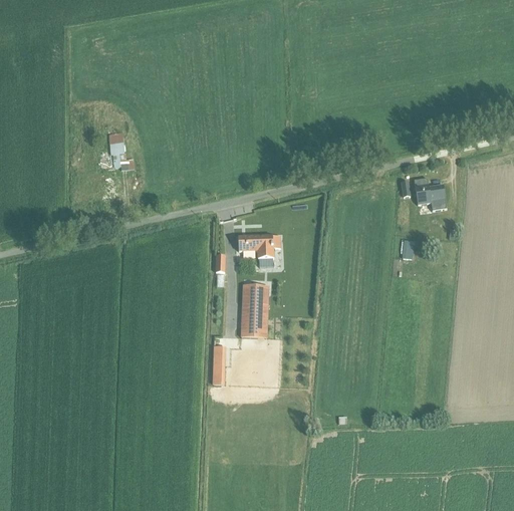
[(122,133),(109,134),(110,154),(112,153),(113,167),(120,166),(120,170),(135,169),(134,158),(126,159),(125,153),(124,153),(122,133)]
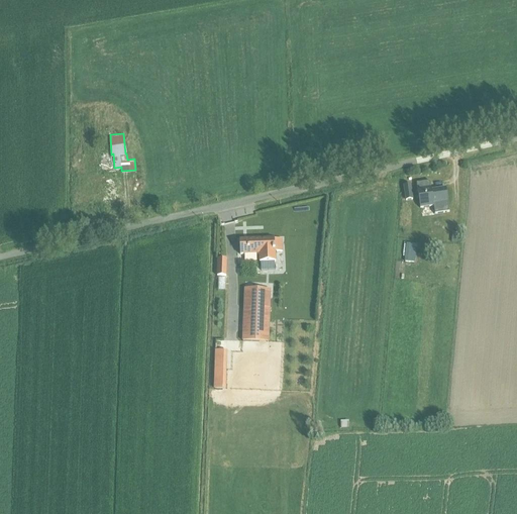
[(95,146),(96,157),(106,157),(105,146),(95,146)]
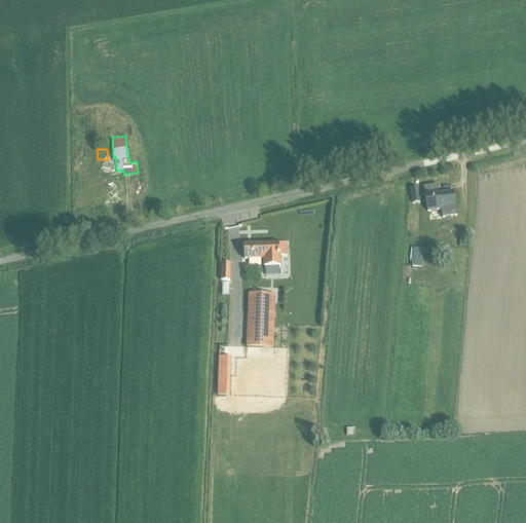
[(121,182),(111,182),(111,193),(121,192),(121,182)]
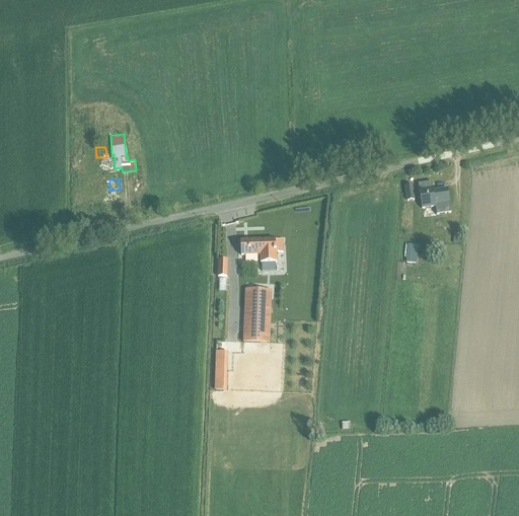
[(432,179),(419,181),(422,206),(436,204),(437,211),(451,209),(448,186),(433,188),(432,179)]
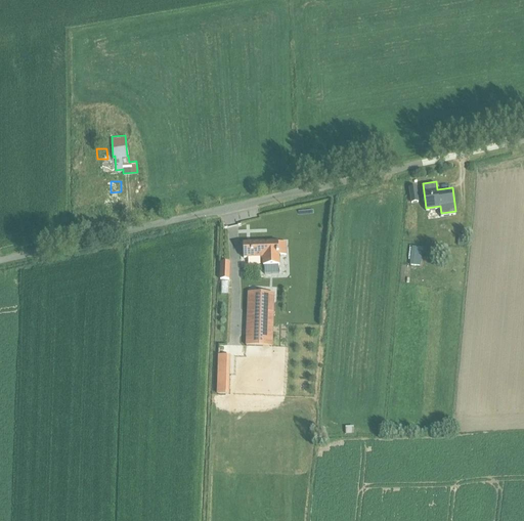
[(417,184),(409,185),(411,200),(419,199),(417,184)]
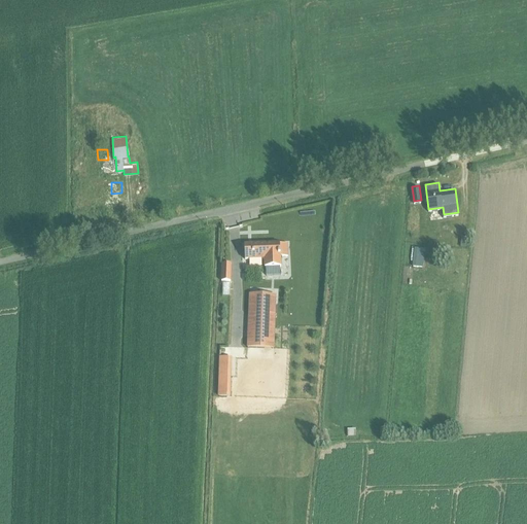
[(458,221),(440,222),(441,234),(459,233),(458,221)]
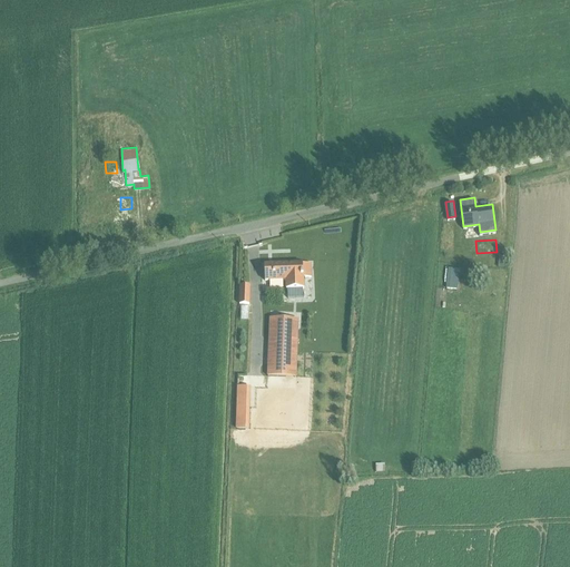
[(311,261),(264,263),(265,279),(285,279),(285,286),(304,285),(304,275),(311,274),(311,261)]
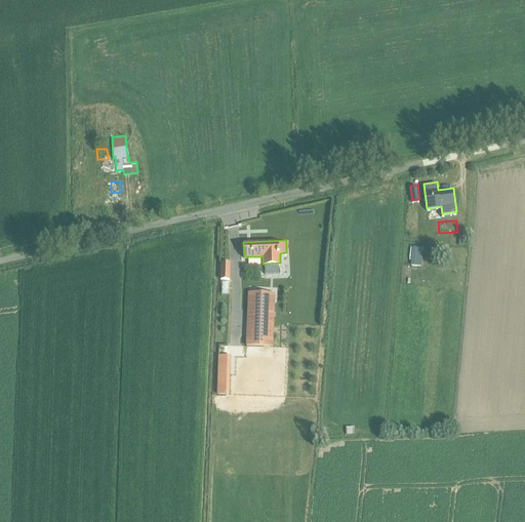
[(220,261),(220,277),(221,277),(221,292),(229,292),(229,278),(230,278),(231,261),(220,261)]
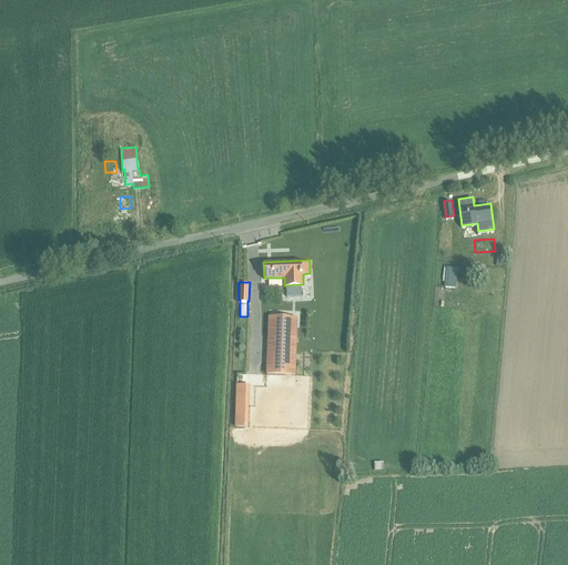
[(269,314),(266,372),(295,373),(297,315),(269,314)]
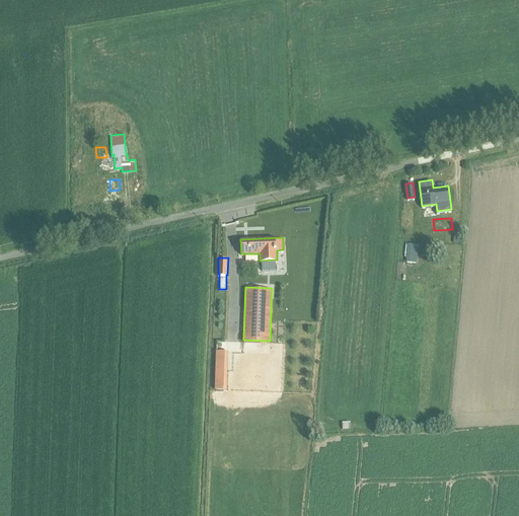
[(216,349),(215,387),(226,387),(227,350),(216,349)]
